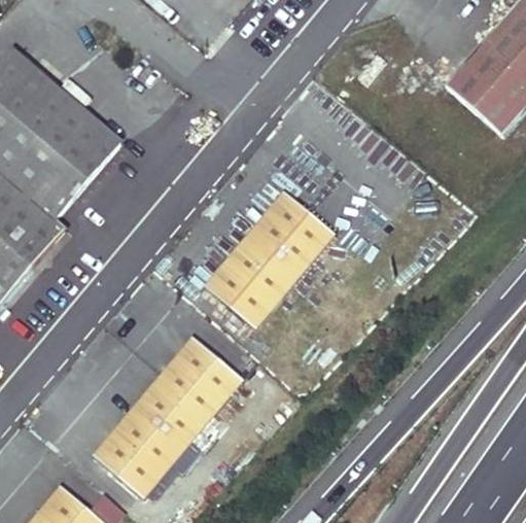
[(520,0),(445,85),(501,136),(525,108),(525,0),(520,0)]
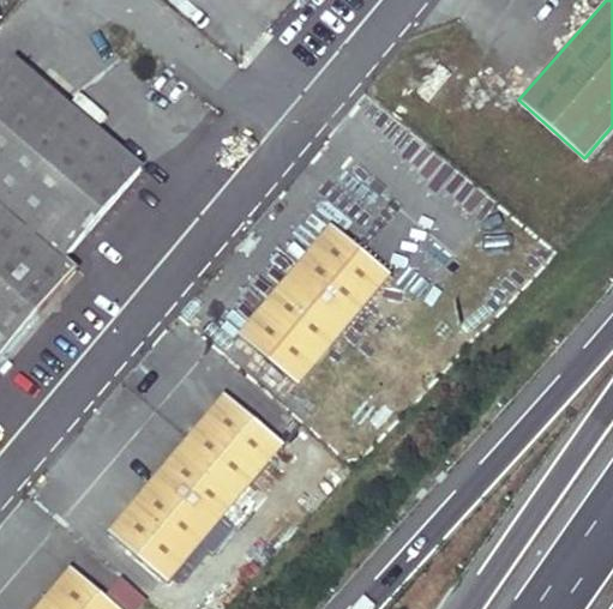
[(0,270),(40,306),(77,261),(65,253),(140,167),(13,58),(0,72),(0,270)]
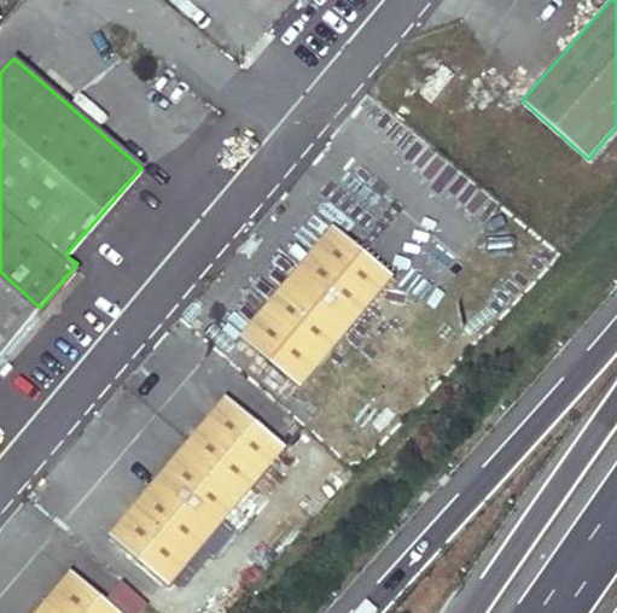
[(333,223),(239,334),(300,385),(394,274),(333,223)]
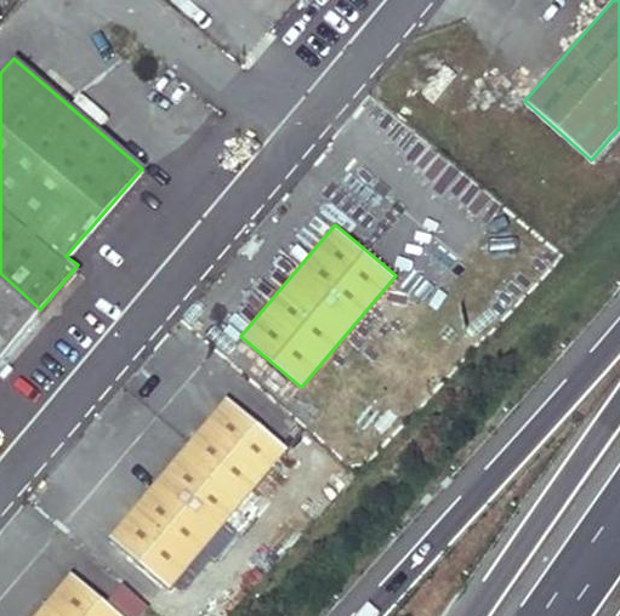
[(0,273),(0,355),(40,309),(0,273)]
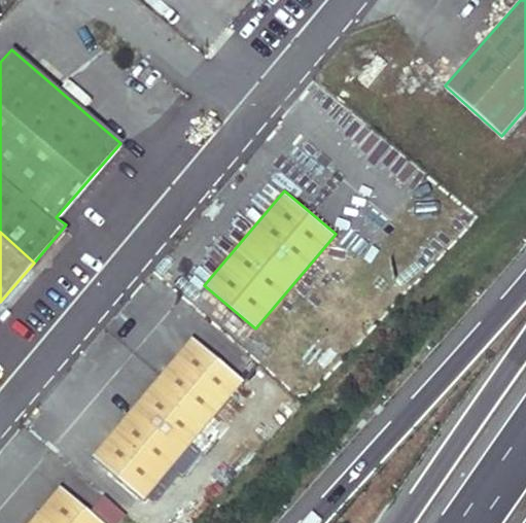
[(143,497),(244,380),(193,336),(92,454),(143,497)]
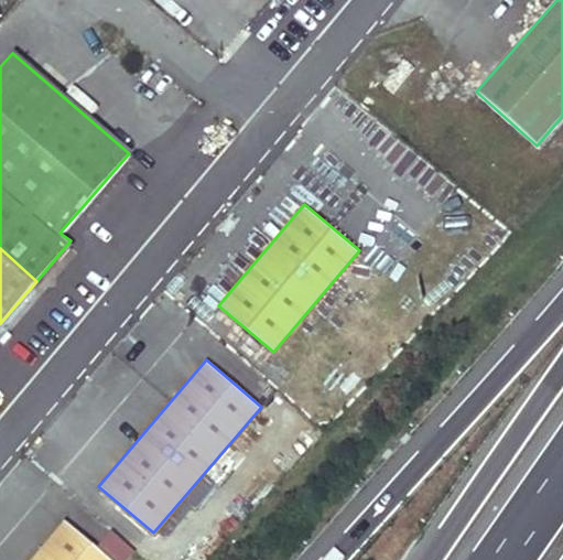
[(112,559),(64,519),(29,559),(112,559)]
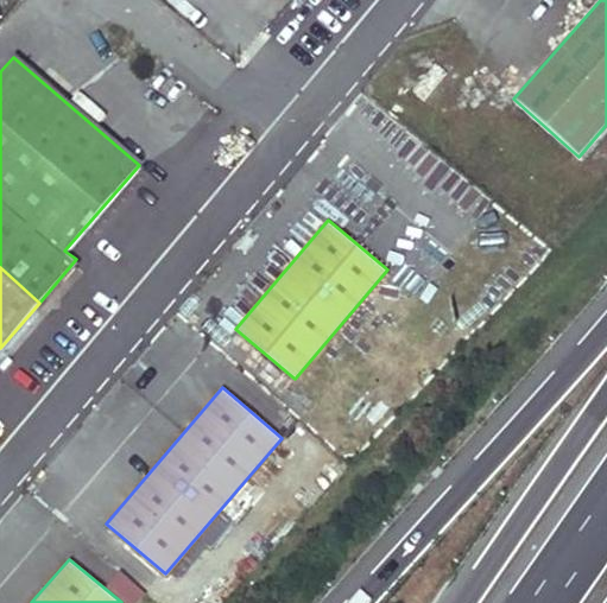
[(120,571),(107,586),(127,602),(138,602),(147,592),(120,571)]
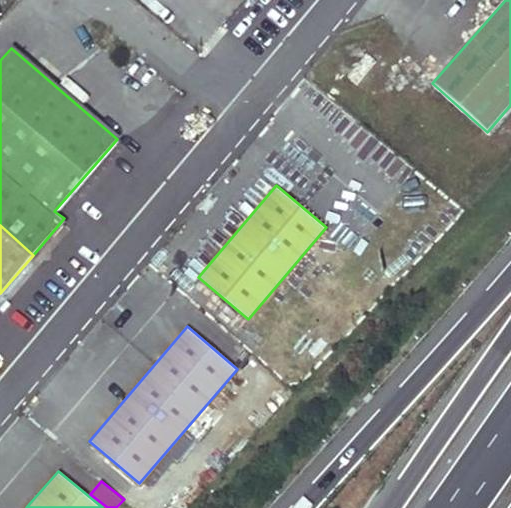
All buildings are outlined.
